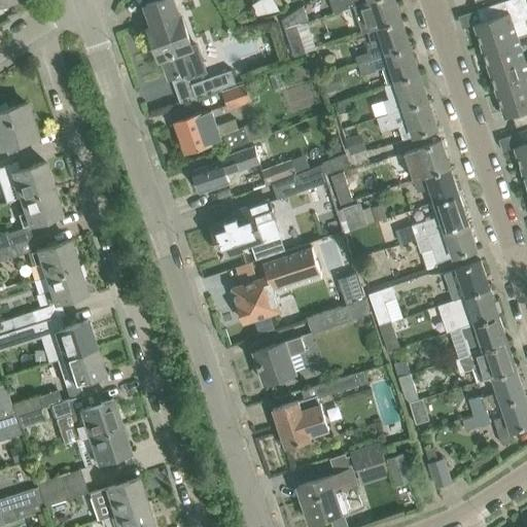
[(25,0),(23,0),(12,4),(15,12),(28,7),(25,0)]
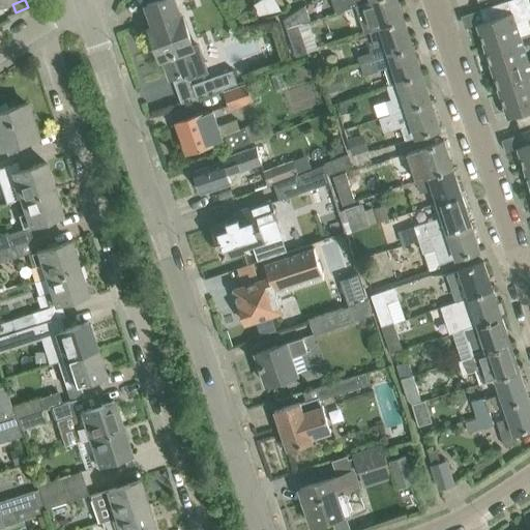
[(159,0),(147,4),(147,5),(148,5),(155,27),(152,28),(157,39),(153,40),(159,59),(164,58),(171,79),(180,105),(238,84),(233,69),(192,85),(189,78),(208,71),(198,42),(193,45),(180,8),(177,0),(159,0)]
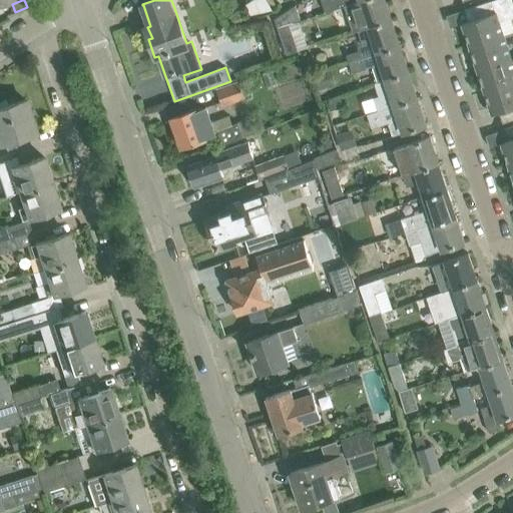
[(251,0),(244,4),(249,15),(272,9),(266,0),(251,0)]
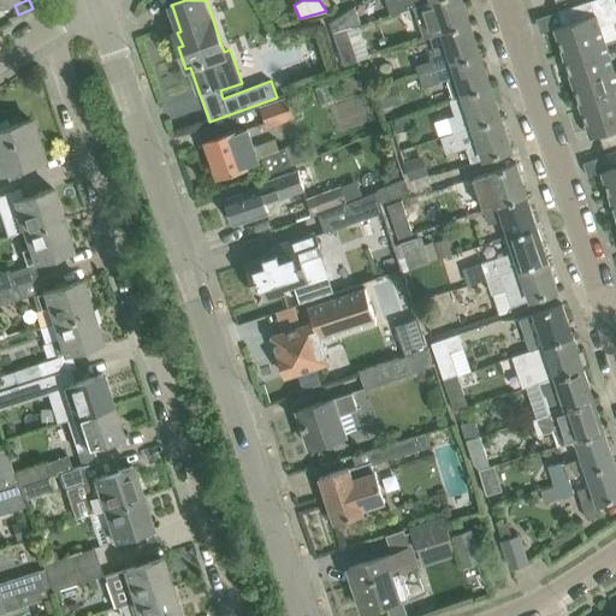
[(413,6),(414,7),(433,0),(385,0),(390,13),(413,6)]
